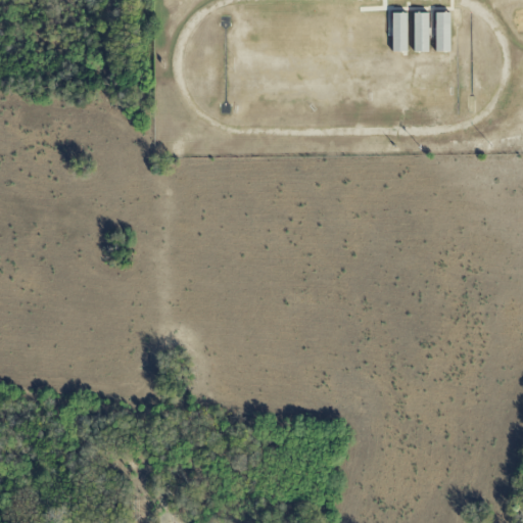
[(436,52),(452,52),(450,12),(436,13),(436,52)]
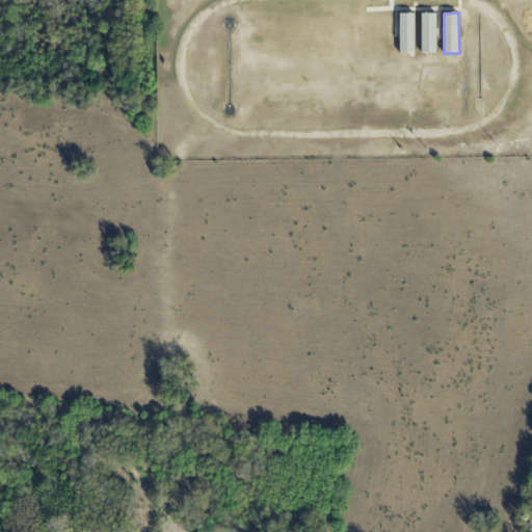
[(415,14),(399,14),(400,53),(415,53),(415,14)]
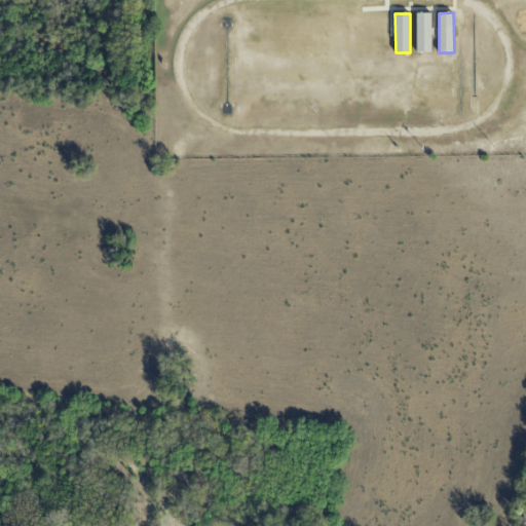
[(431,53),(431,13),(416,13),(417,53),(431,53)]
